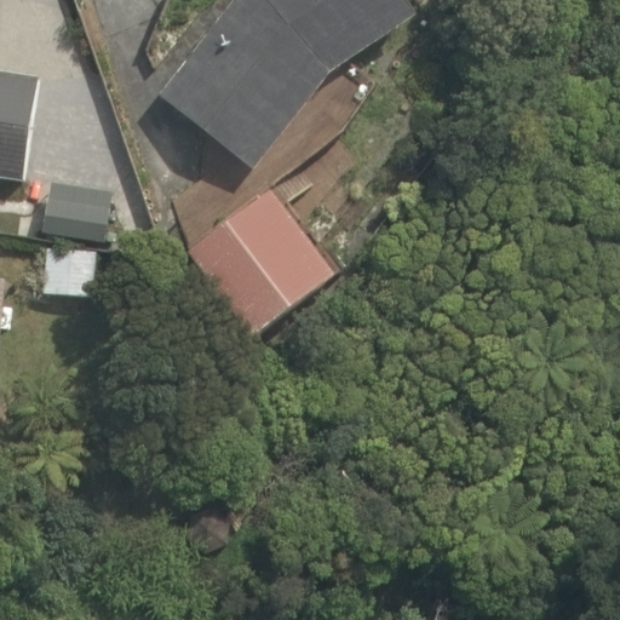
[(328,70),(415,12),(407,0),(236,0),(160,96),(253,171),(328,70)]
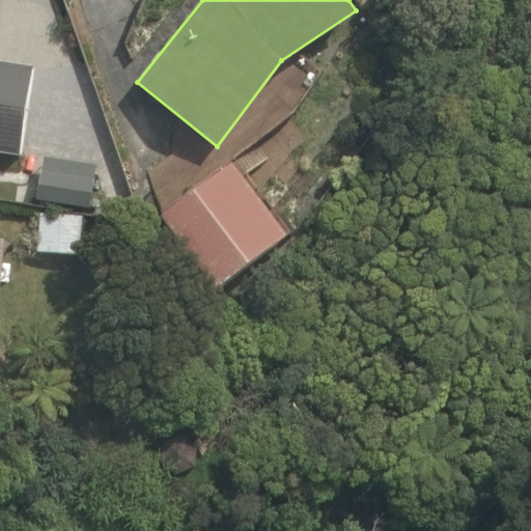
[(0,151),(21,155),(33,66),(0,60),(0,151)]
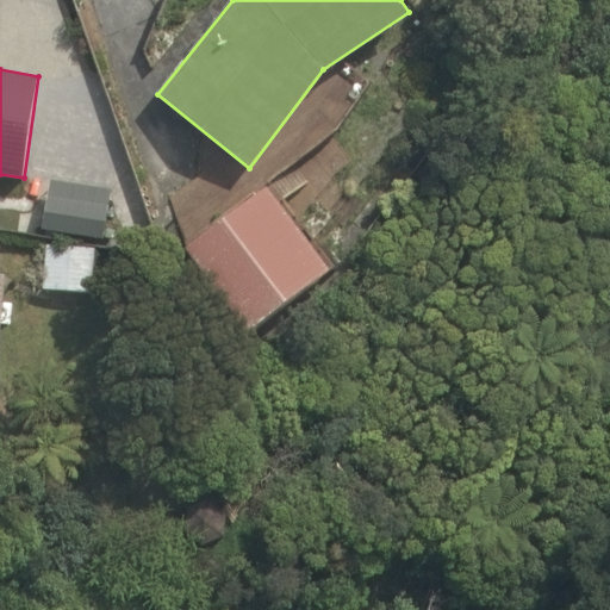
[(112,191),(53,180),(44,228),(104,238),(112,191)]
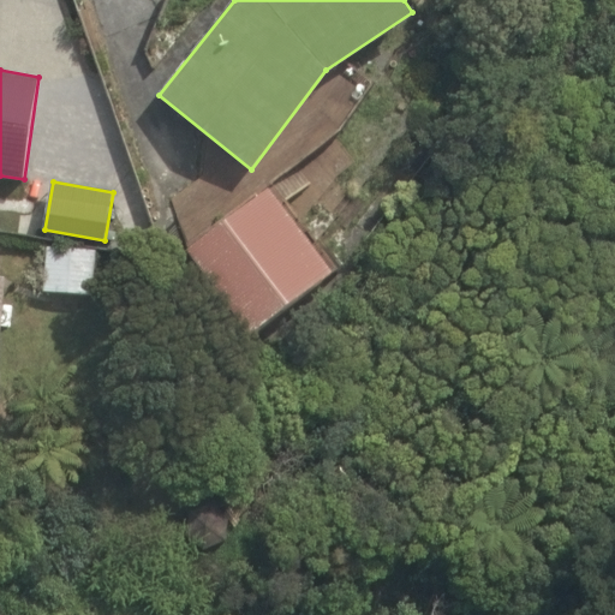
[(333,272),(270,186),(187,250),(250,335),(333,272)]
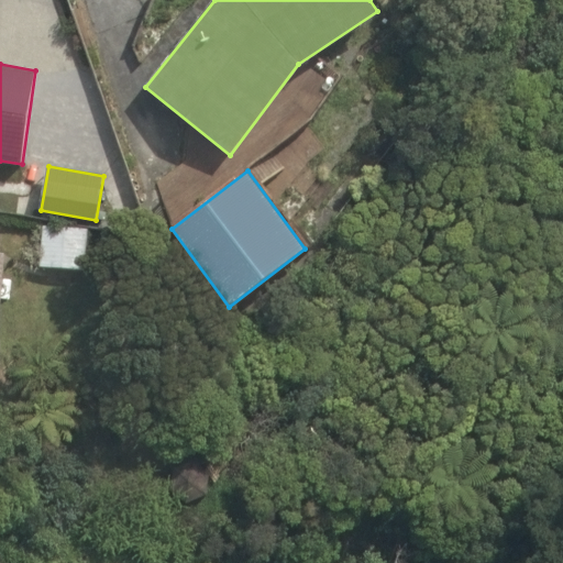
[(69,268),(72,228),(43,225),(40,266),(69,268)]
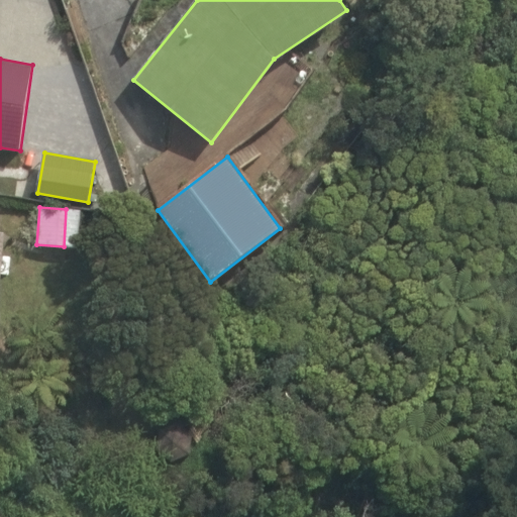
All buildings are outlined.
